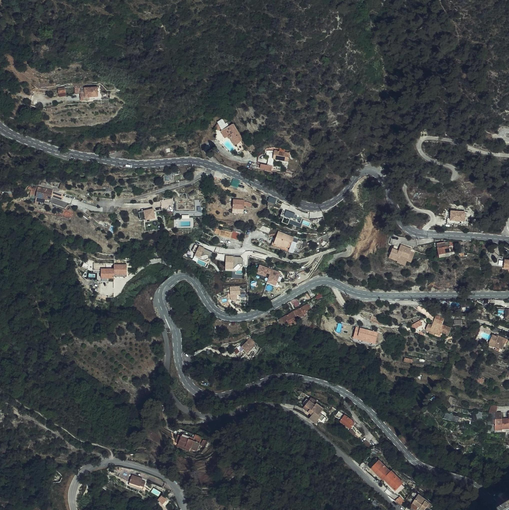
[(77,91),(82,91),(82,97),(86,97),(99,99),(101,89),(88,87),(88,85),(78,84),(77,91)]
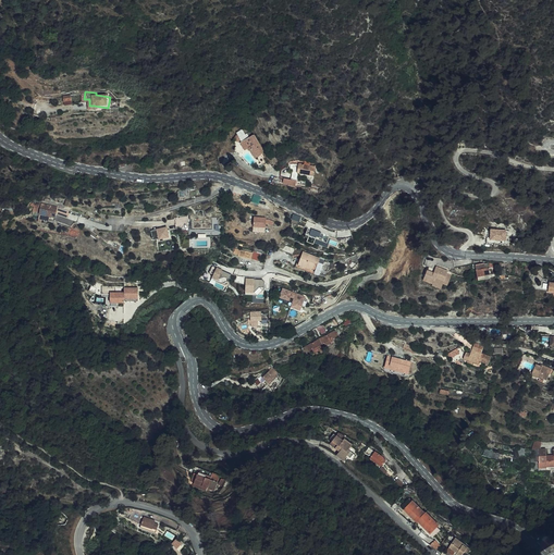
[(243,128),(237,132),(242,139),(241,140),(246,148),(249,145),(257,156),(267,149),(254,128),(246,133),(243,128)]
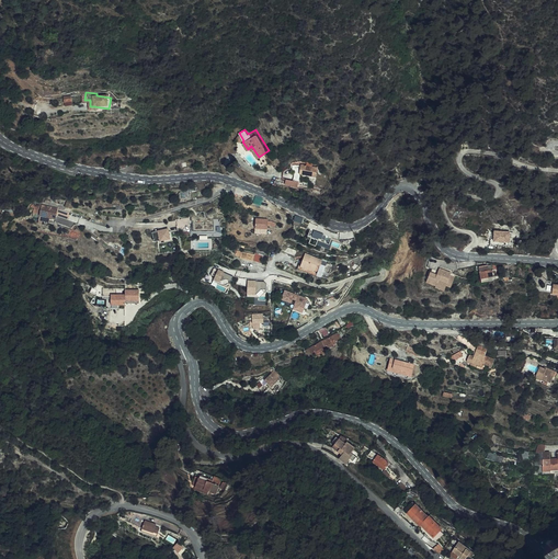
[(303,163),(319,169),(322,160),(305,156),(303,163)]
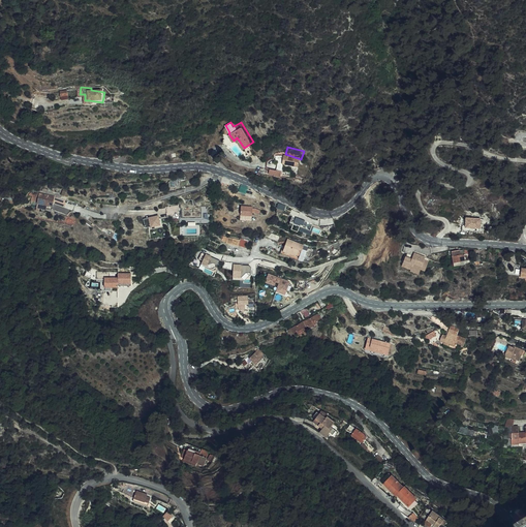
[(294,162),(287,161),(287,162),(272,159),(272,164),(277,165),(276,166),(283,167),(283,165),(292,167),(294,162)]
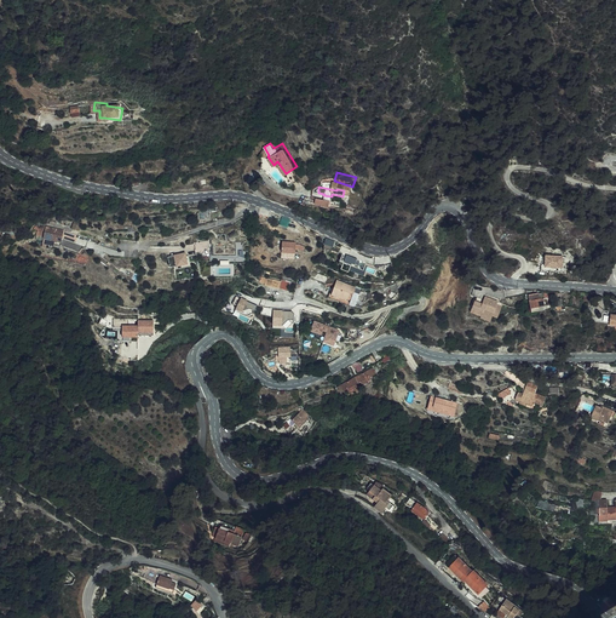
[(312,195),(311,202),(326,205),(327,198),(312,195)]
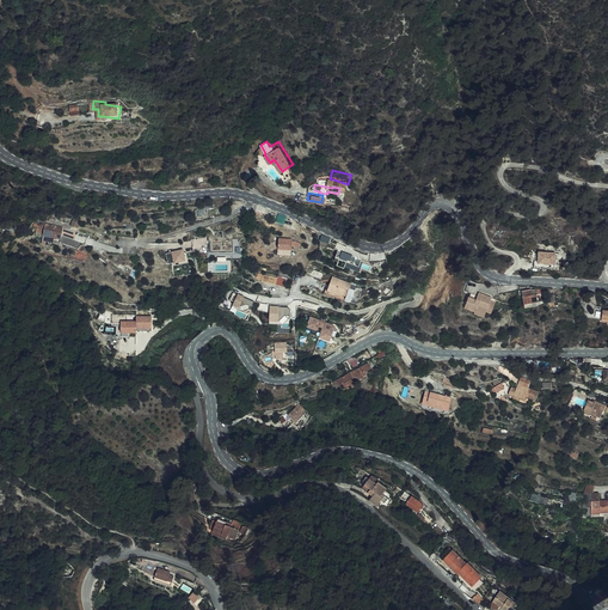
[(63,232),(47,230),(45,233),(37,232),(37,237),(45,238),(45,241),(61,243),(63,232)]
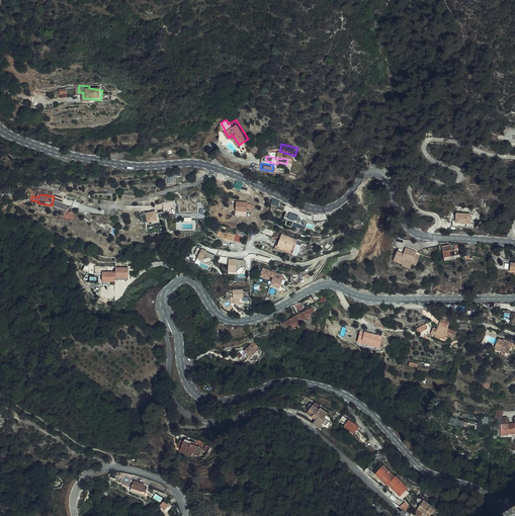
[(253,207),(253,198),(242,198),(242,207),(253,207)]
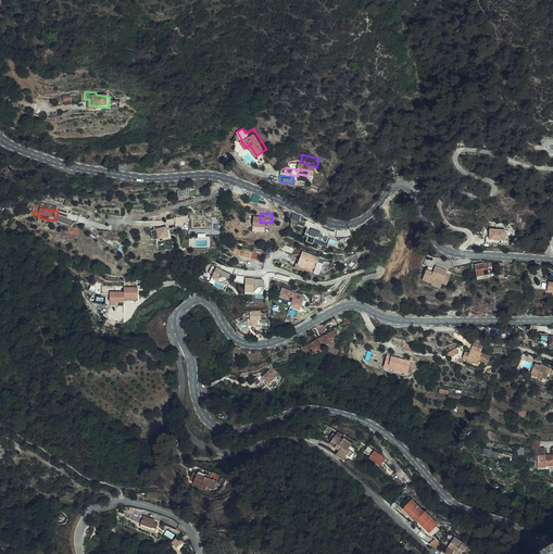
[(166,225),(148,226),(149,237),(167,236),(166,225)]
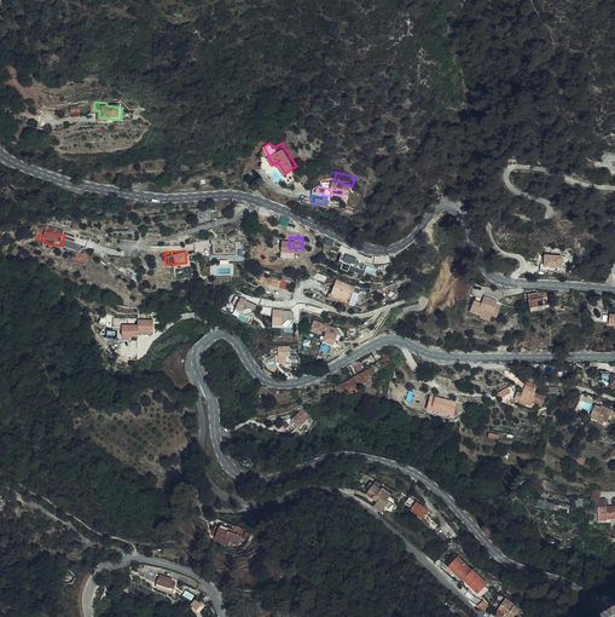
[(342,252),(341,259),(352,261),(354,254),(342,252)]
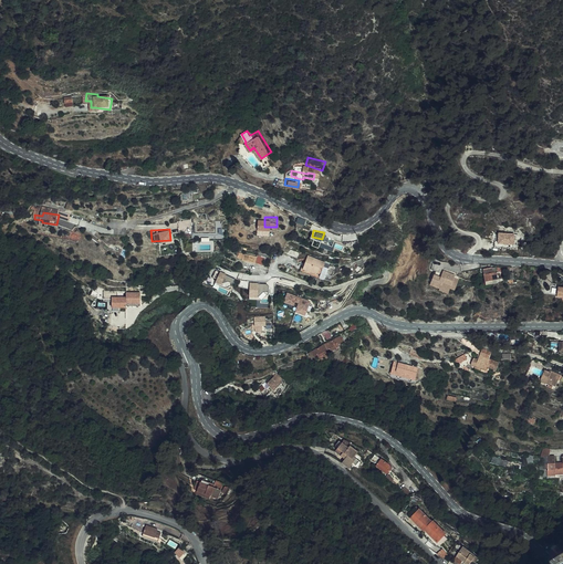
[(496,230),(496,241),(512,241),(512,230),(496,230)]
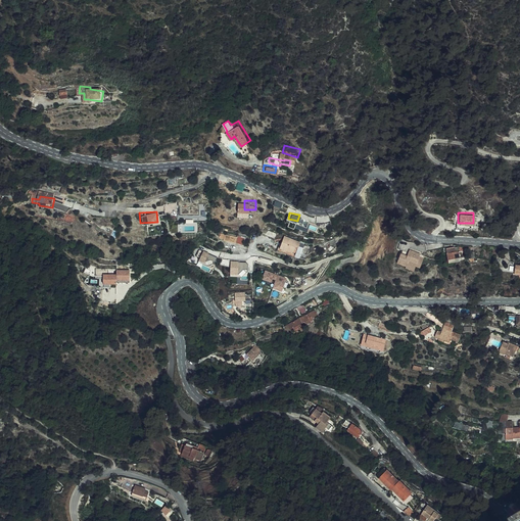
[(286,220),(285,225),(304,229),(305,225),(286,220)]
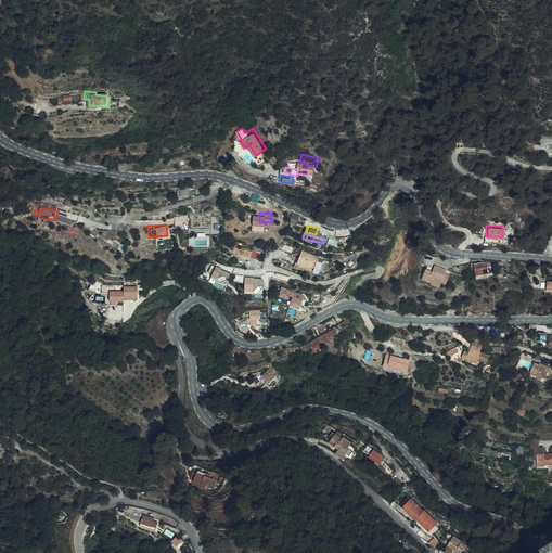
[(323,254),(308,245),(305,251),(300,257),(312,265),(317,258),(320,260),(323,254)]
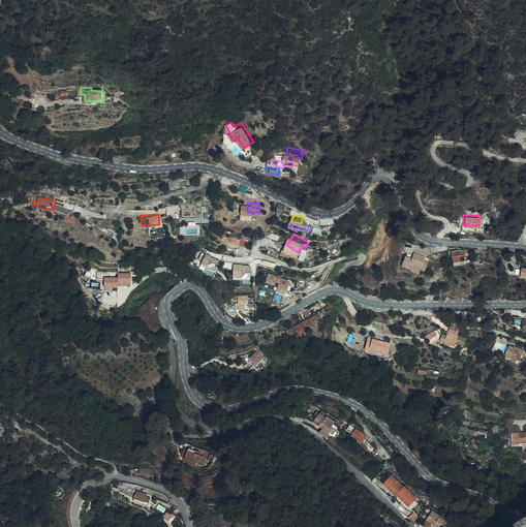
[(283,246),(299,256),(305,248),(302,246),(298,252),(286,245),(290,239),(288,238),(283,246)]
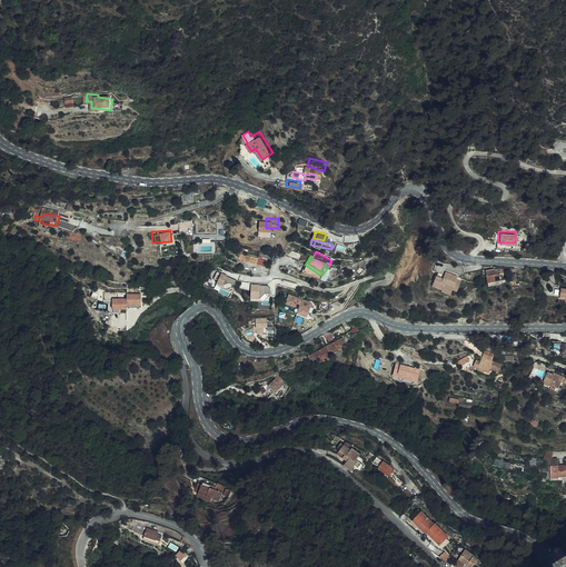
[(220,284),(225,272),(218,270),(214,281),(220,284)]
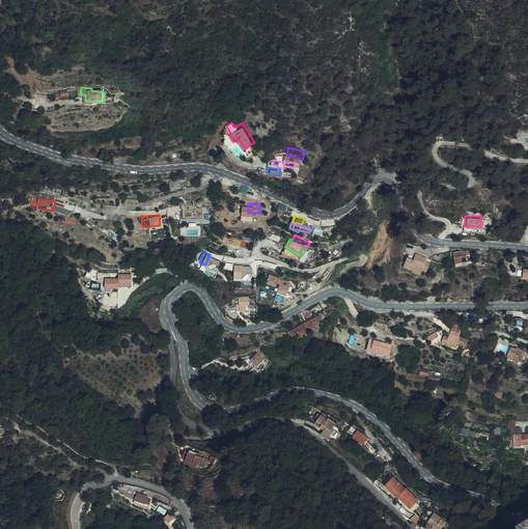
[(463,267),(472,265),(471,261),(470,257),(468,258),(460,259),(461,265),(463,263),(463,267)]
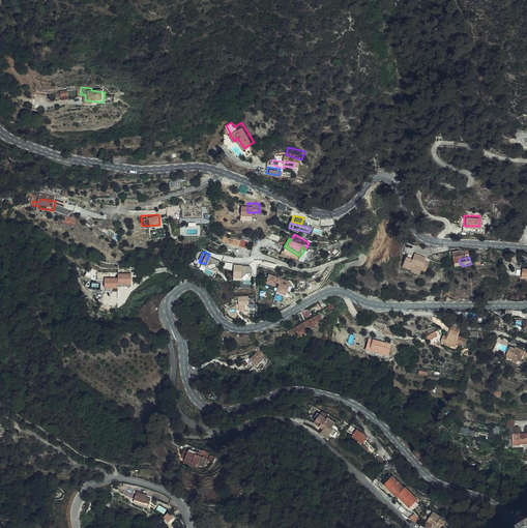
[(419,264),(412,262),(410,268),(419,271),(419,273),(428,276),(429,274),(429,271),(434,272),(436,266),(432,264),(432,262),(423,259),(422,263),(419,262),(419,264)]
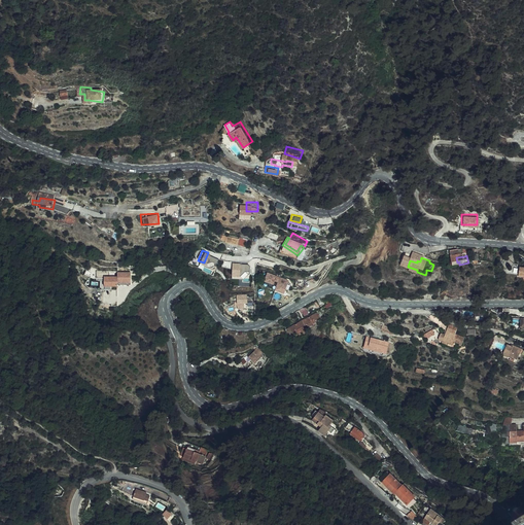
[(230,261),(230,275),(238,274),(238,270),(247,269),(247,260),(230,261)]
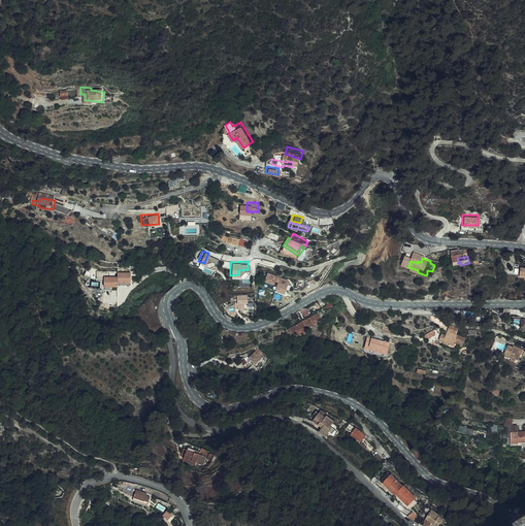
[(425,277),(426,275),(418,272),(418,270),(408,267),(407,270),(417,273),(417,275),(425,277)]
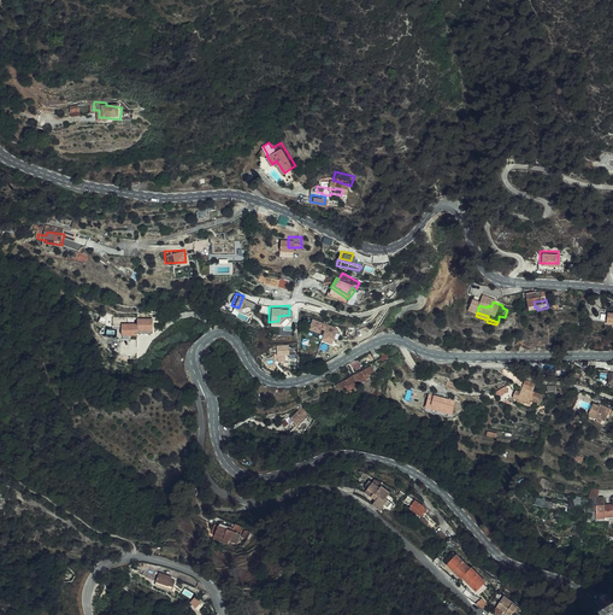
[(118,332),(151,332),(151,315),(134,316),(134,320),(118,321),(118,332)]
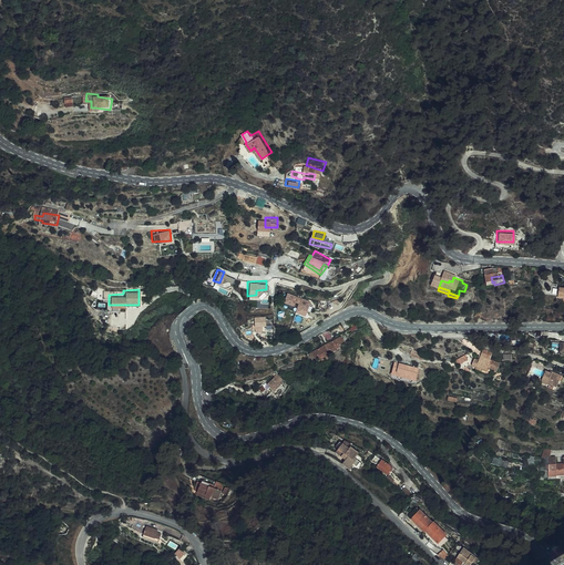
[(285,290),(282,300),(294,304),(293,310),(304,314),(308,298),(285,290)]
